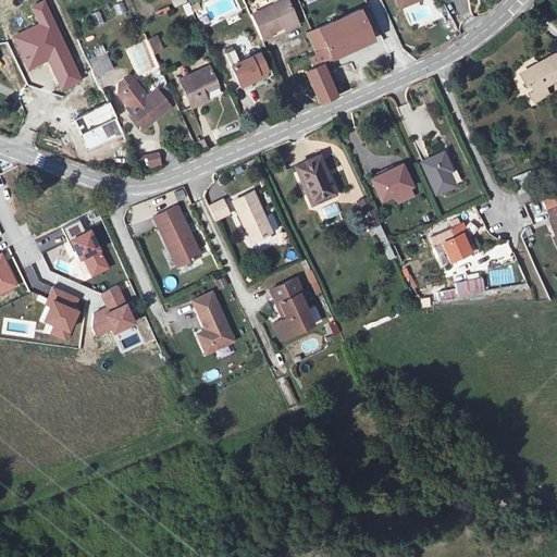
[(25,67),(46,58),(61,89),(69,85),(83,78),(45,0),(40,0),(31,5),(39,24),(12,36),(25,67)]
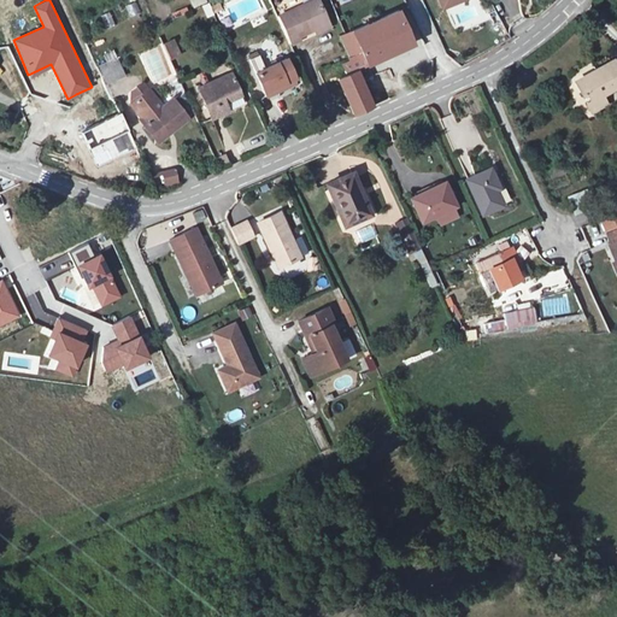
[(319,0),(312,0),(282,13),(297,46),(306,41),(304,35),(330,24),(319,0)]
